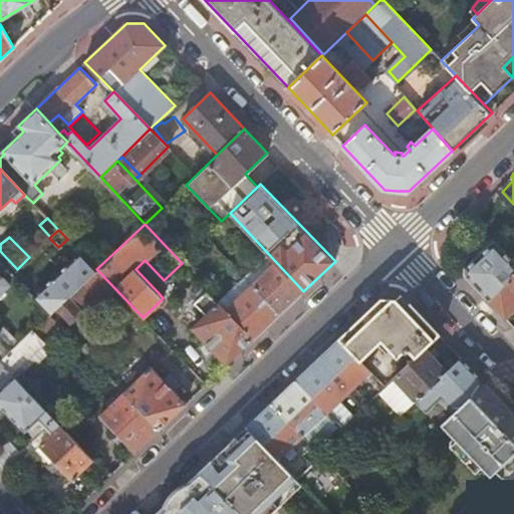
[(462,271),(488,298),(513,274),(513,254),(511,258),(494,241),(462,271)]
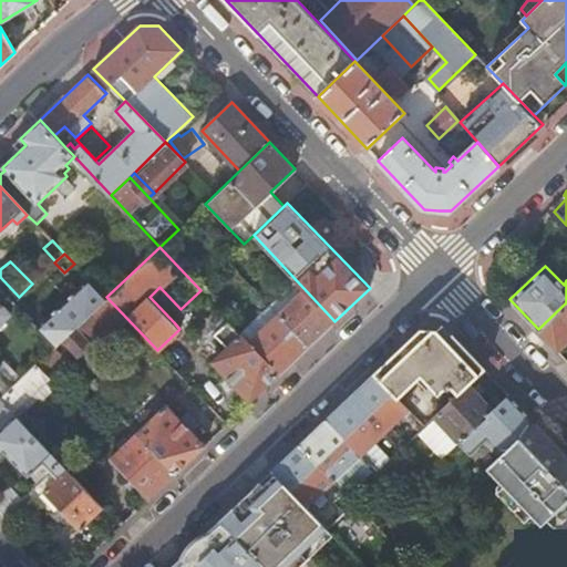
[(37,328),(54,347),(106,297),(88,278),(37,328)]
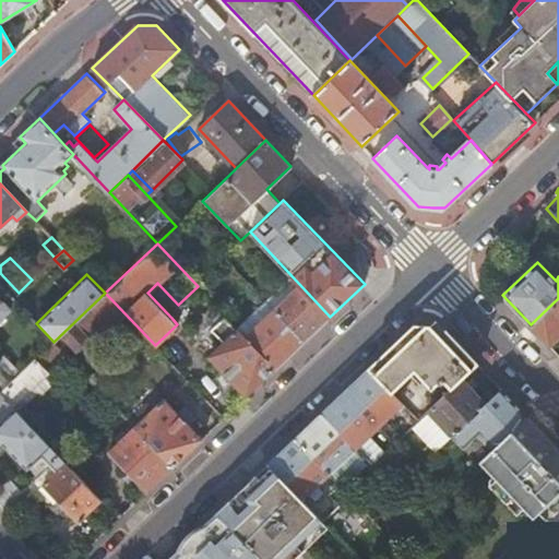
[(178,305),(157,283),(147,293),(171,318),(181,309),(178,305)]
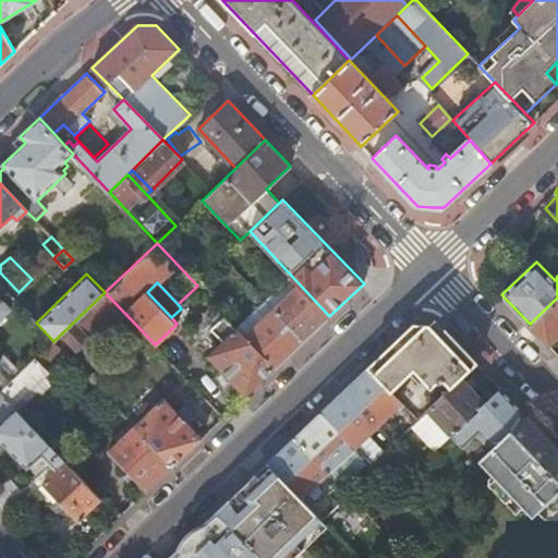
[(273,307),(304,340),(329,316),(299,283),(273,307)]
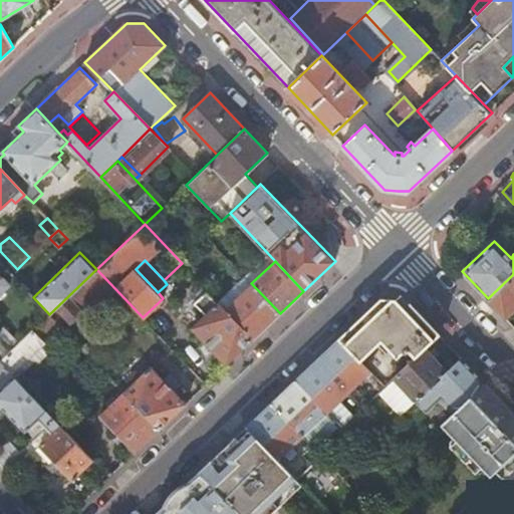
[(513,274),(488,298),(506,317),(513,309),(513,274)]
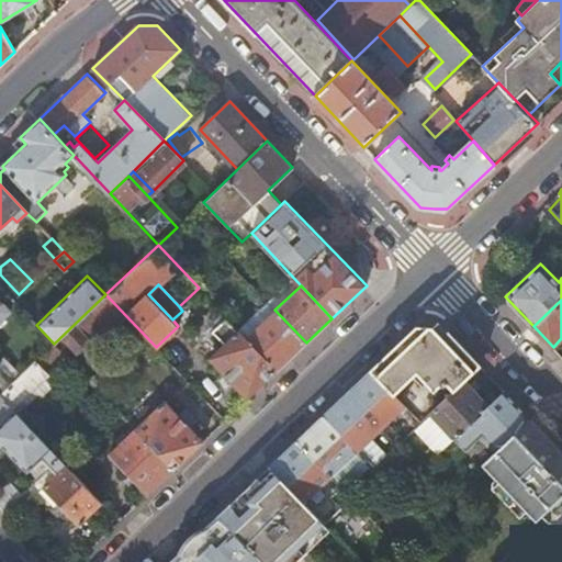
[(0,323),(11,313),(0,302),(0,323)]
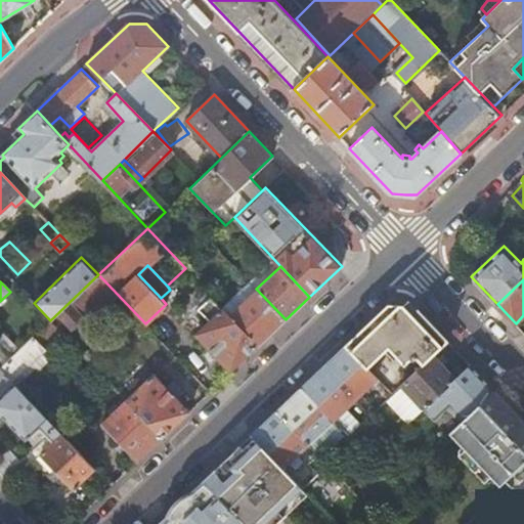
[(229,315),(258,346),(286,319),(256,289),(229,315)]
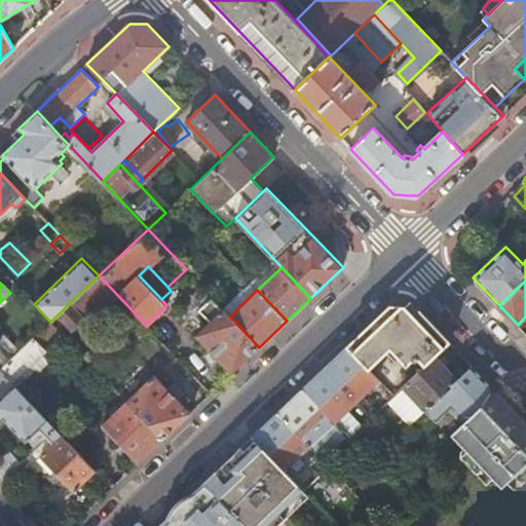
[(196,336),(232,373),(259,347),(230,316),(212,297),(209,293),(201,300),(204,303),(199,309),(211,322),(196,336)]
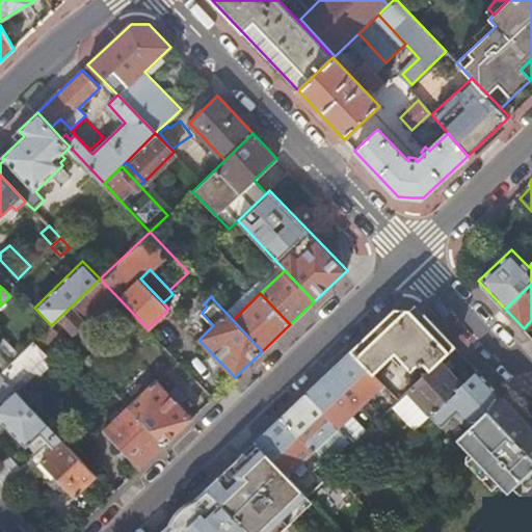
[(440,361),(455,346),(425,314),(421,317),(414,311),(404,310),(394,310),(350,351),(381,383),(398,400),(407,392),(440,361)]
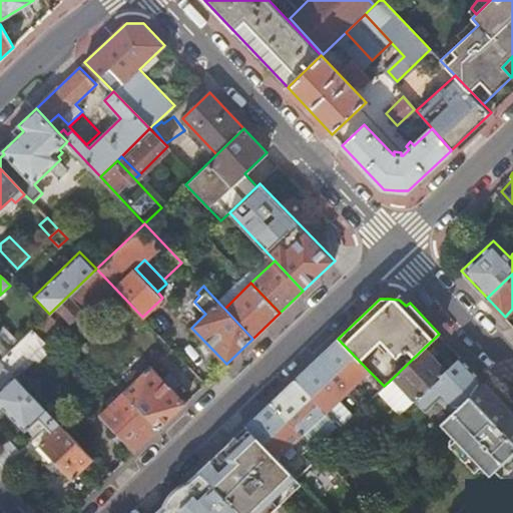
[(49,314),(39,324),(63,350),(68,345),(74,340),(49,314)]
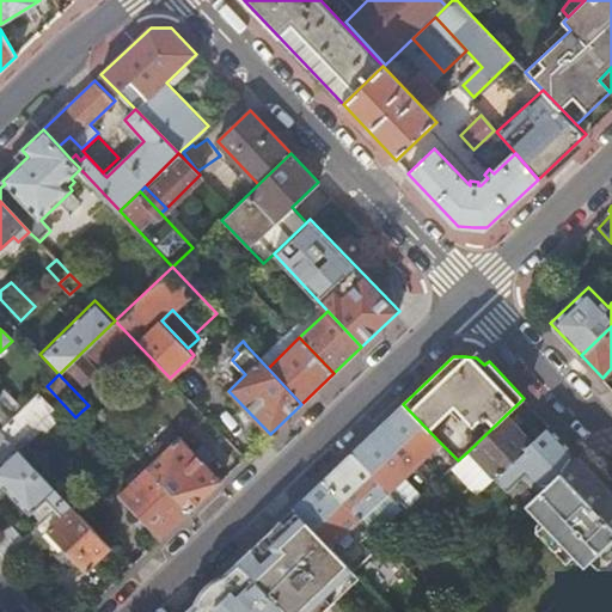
[(0,404),(13,418),(23,409),(2,389),(0,391),(0,404)]
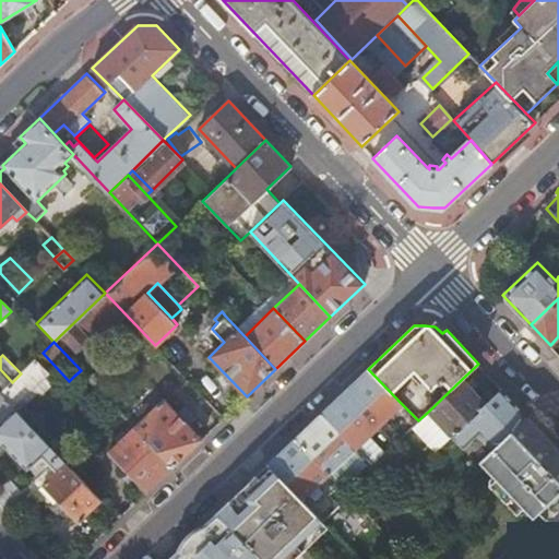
[(0,393),(0,395),(16,413),(37,392),(42,395),(56,381),(35,359),(21,373),(12,382),(0,393)]
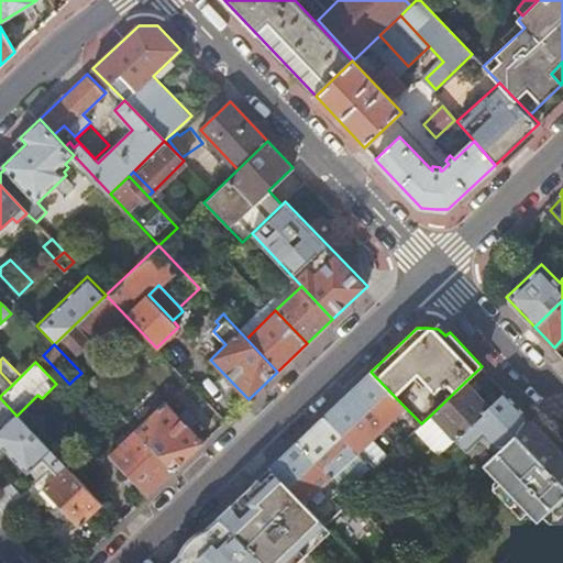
[(0,396),(12,385),(0,372),(0,396)]
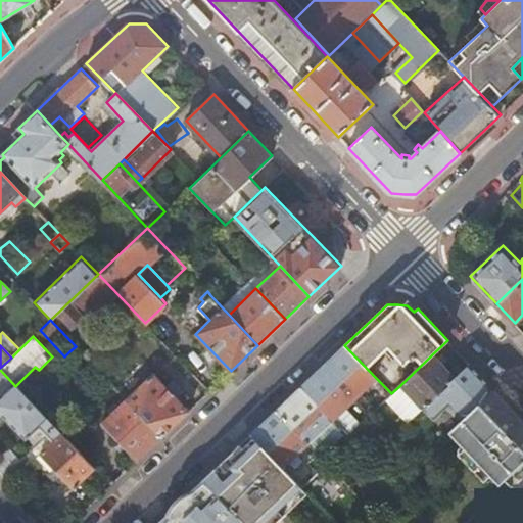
[(344,345),(300,387),(332,420),(340,429),(346,436),(358,425),(342,409),(375,377),(344,345)]
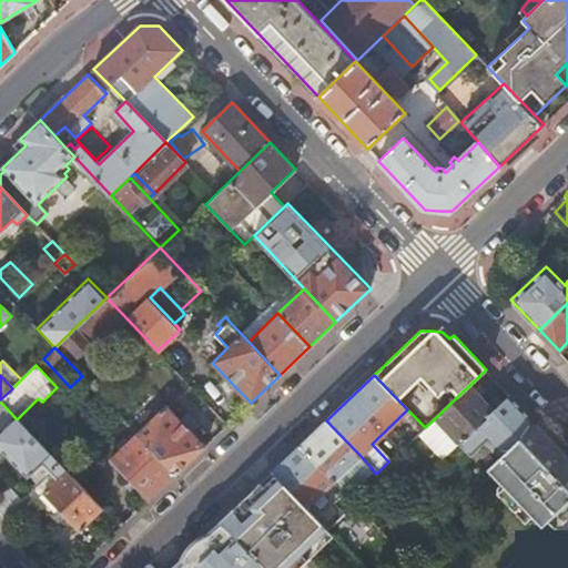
[(101,408),(108,403),(82,376),(75,382),(101,408)]
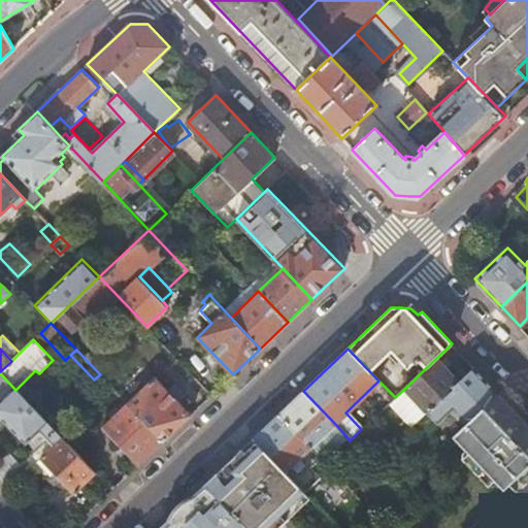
[(427,414),(444,397),(460,383),(436,358),(404,389),(427,414)]
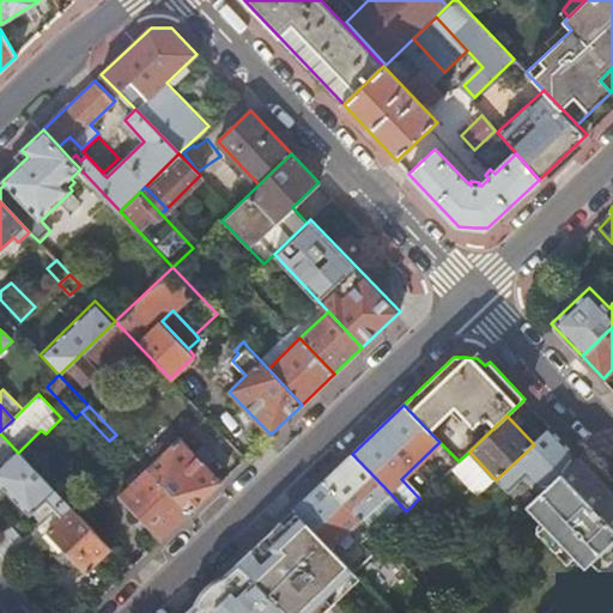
[(516,461),(542,489),(578,455),(552,428),(534,444),(516,461)]
